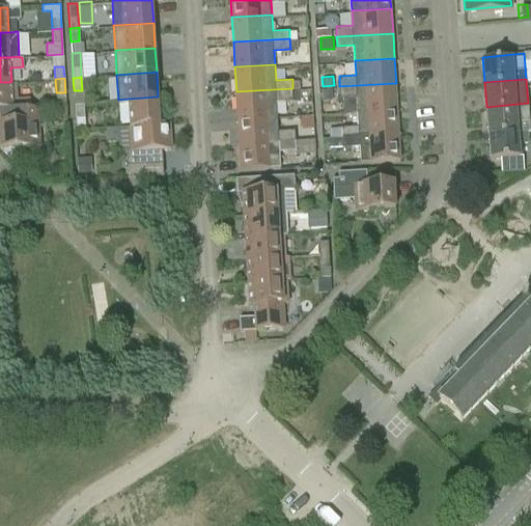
[(17,81),(11,81),(10,81),(10,82),(0,82),(0,107),(29,106),(29,95),(18,97),(17,81)]
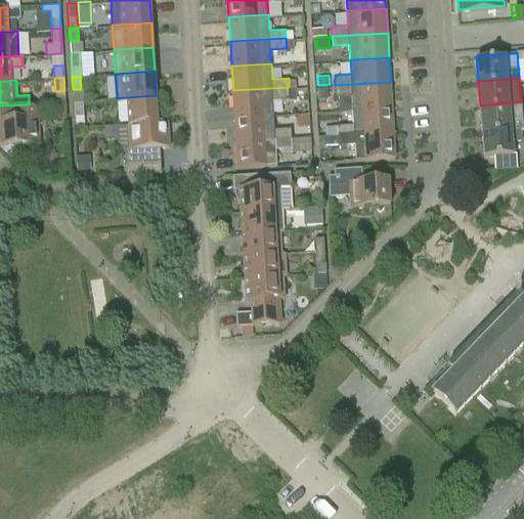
[(392,106),(391,82),(335,85),(336,94),(352,93),(353,109),(392,106)]
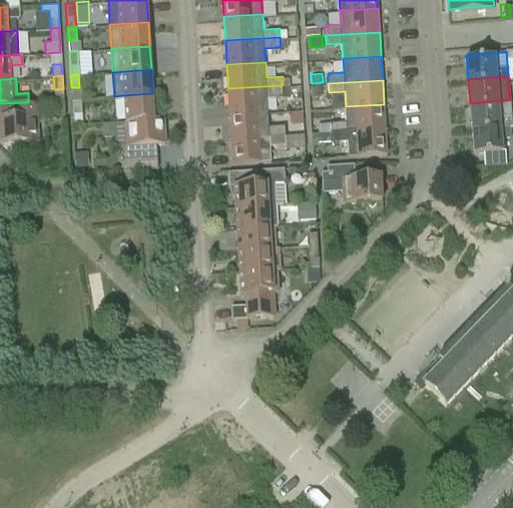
[(312,95),(321,95),(320,83),(311,84),(312,95)]
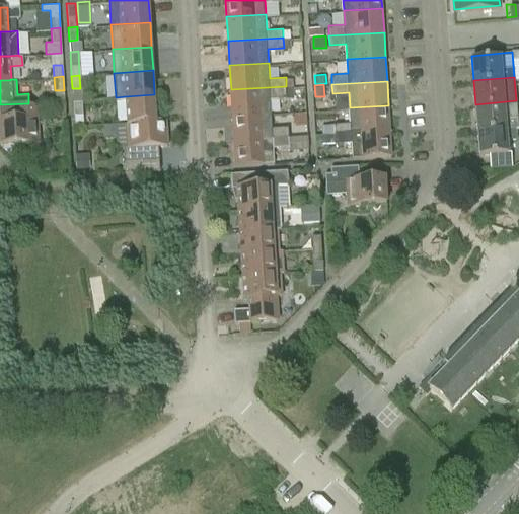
[(287,96),(286,86),(231,89),(232,114),(272,112),(271,97),(287,96)]
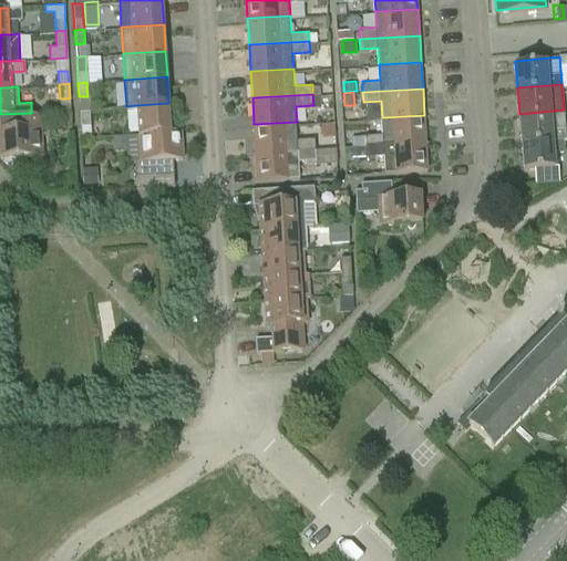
[(171,130),(168,103),(137,105),(140,132),(169,130),(171,130)]
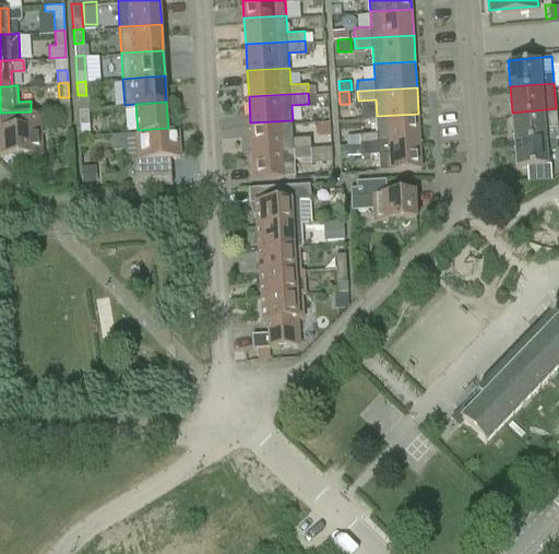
[(88,108),(79,109),(79,122),(88,122),(88,108)]
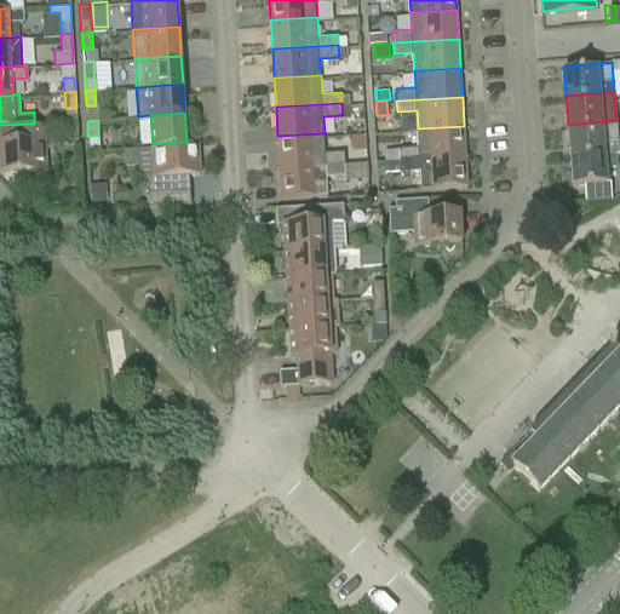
[(619,151),(616,120),(568,125),(570,154),(616,150),(616,151),(619,151)]
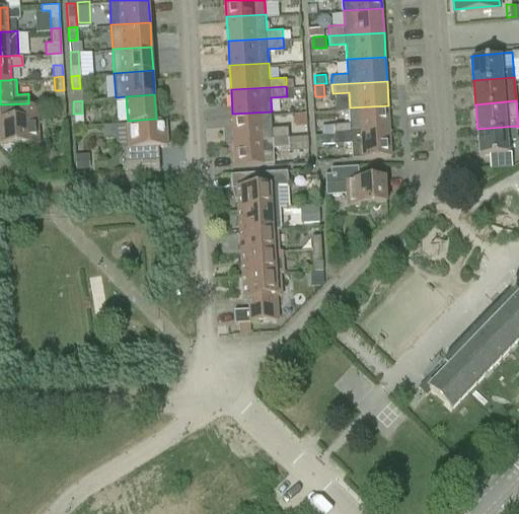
[(64,101),(56,101),(56,115),(65,115),(64,101)]
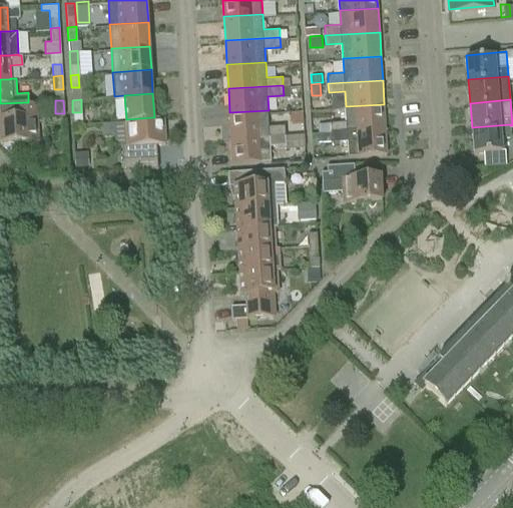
[(36,101),(28,102),(0,103),(0,126),(1,140),(9,147),(15,141),(39,139),(38,114),(36,114),(36,101)]
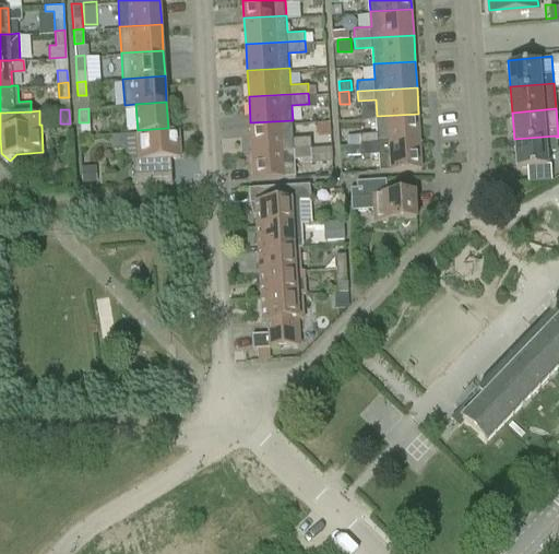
[(418,114),(377,116),(378,131),(360,132),(360,143),(420,139),(418,114)]
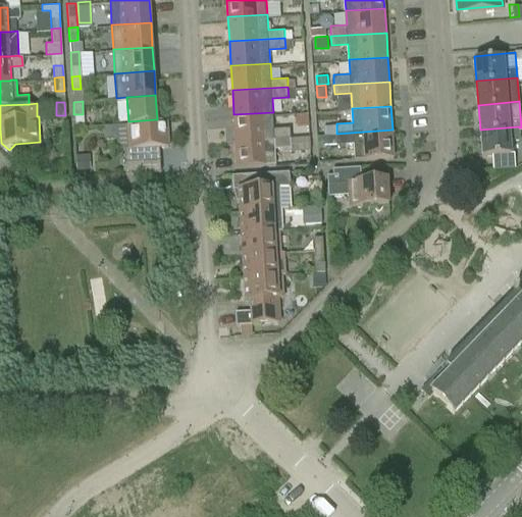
[(308,121),(307,110),(296,111),(297,122),(308,121)]
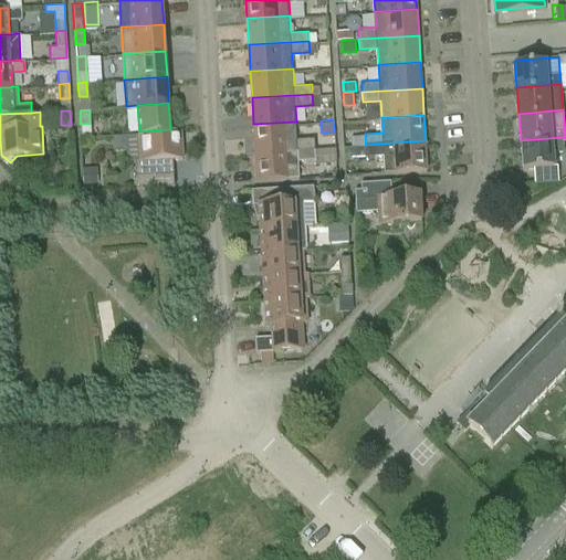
[(297,137),(296,122),(253,124),(255,150),(315,147),(315,136),(297,137)]
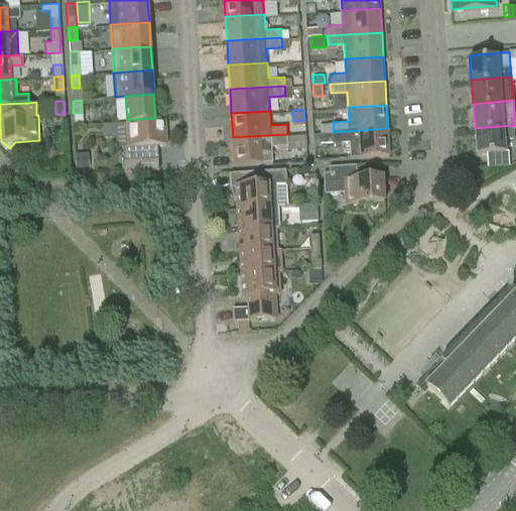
[(154,118),(127,120),(128,144),(123,144),(125,169),(159,167),(158,143),(167,142),(165,117),(155,118),(154,118)]
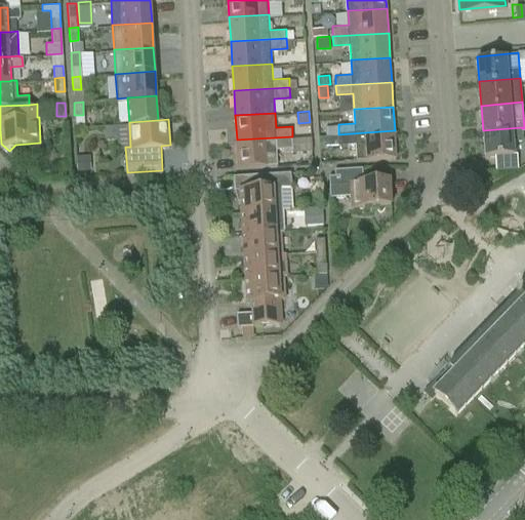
[(338,124),(326,124),(327,134),(338,134),(338,124)]
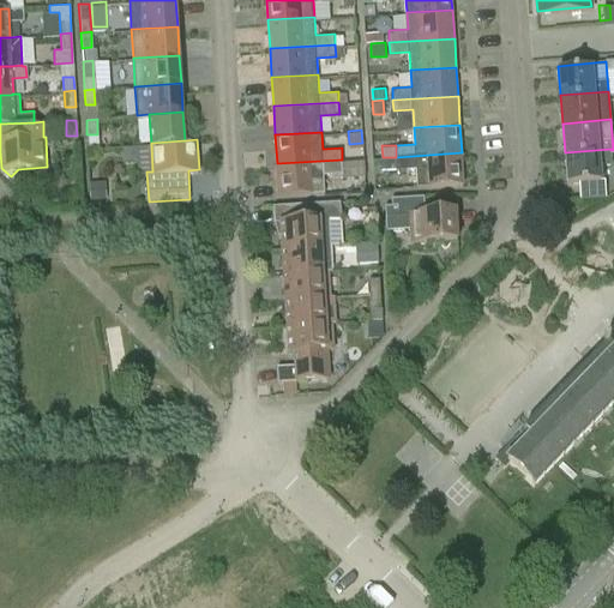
[(611,149),(565,152),(567,181),(602,179),(601,163),(612,162),(611,150),(611,149)]
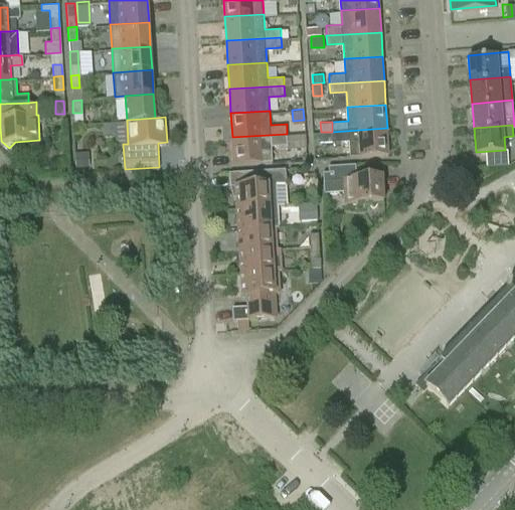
[(388,153),(387,128),(332,132),(333,141),(349,140),(350,155),(388,153)]
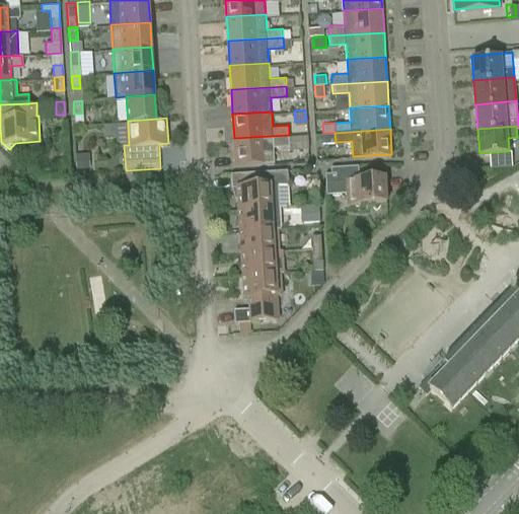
[(289,135),(234,138),(235,163),(274,161),(273,146),(290,145),(289,135)]
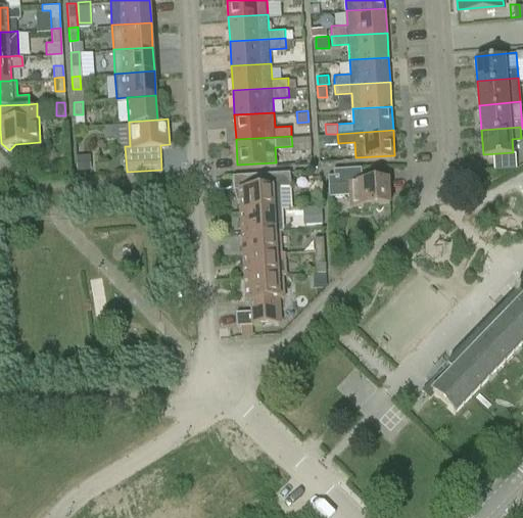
[(77,167),(90,167),(89,151),(76,151),(77,167)]
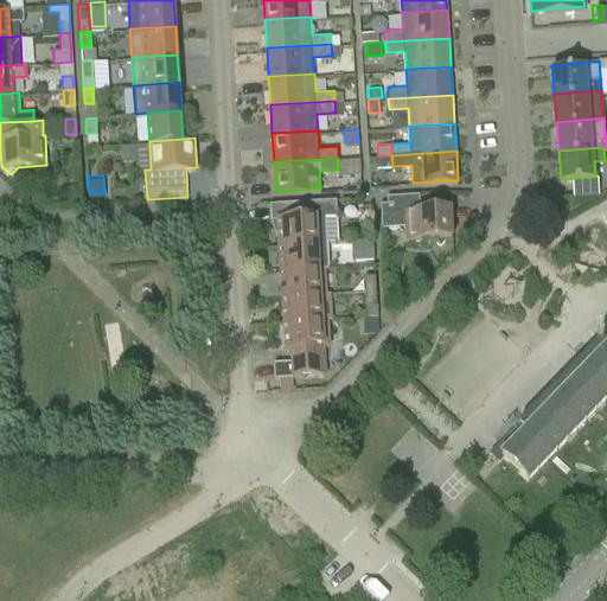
[(388,200),(381,200),(382,225),(406,224),(407,238),(433,236),(441,243),(447,235),(452,235),(451,205),(421,206),(420,192),(388,193),(388,200)]
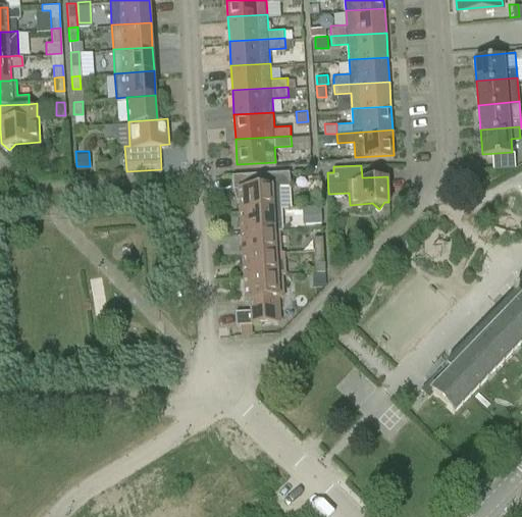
[(240,208),(280,206),(279,185),(289,184),(288,170),(276,171),(276,170),(242,172),(243,186),(239,186),(240,208)]
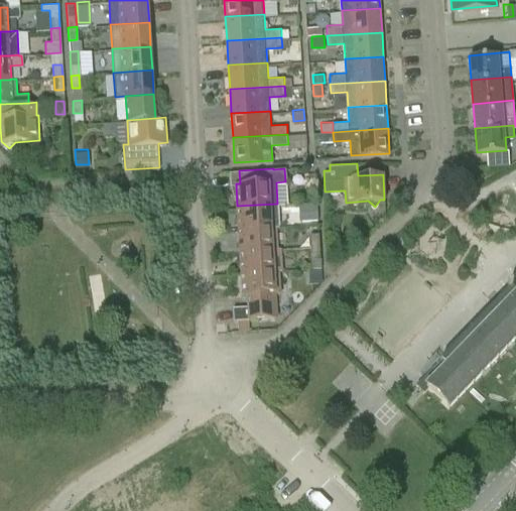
[(316,202),(298,204),(298,220),(317,219),(316,202)]
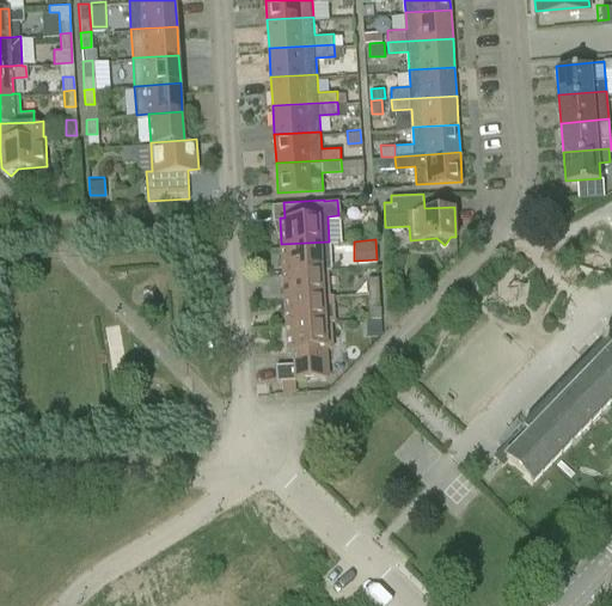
[(331,267),(329,242),(281,244),(282,270),(331,267)]
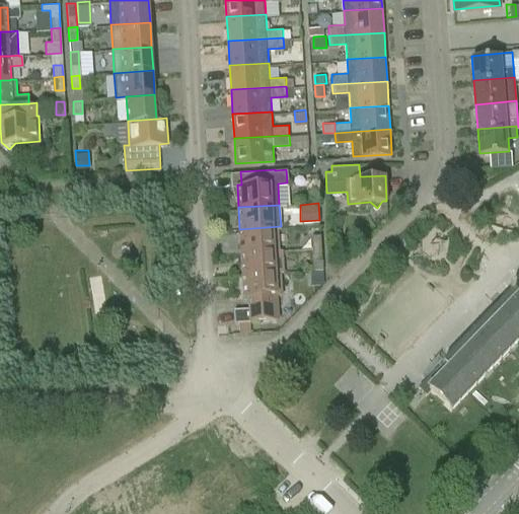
[(281,226),(239,229),(241,250),(280,248),(279,228),(281,228),(281,226)]
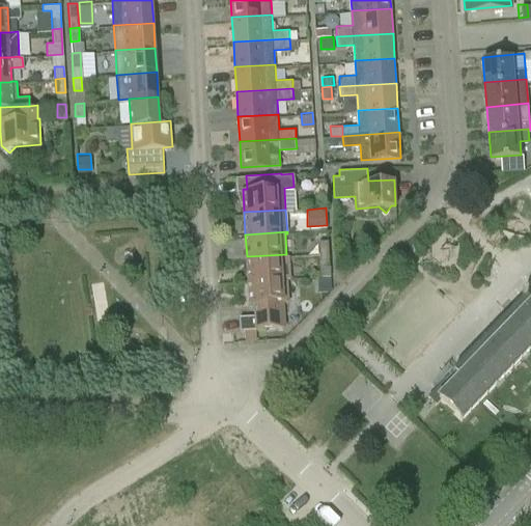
[(319,252),(328,252),(328,240),(318,240),(319,252)]
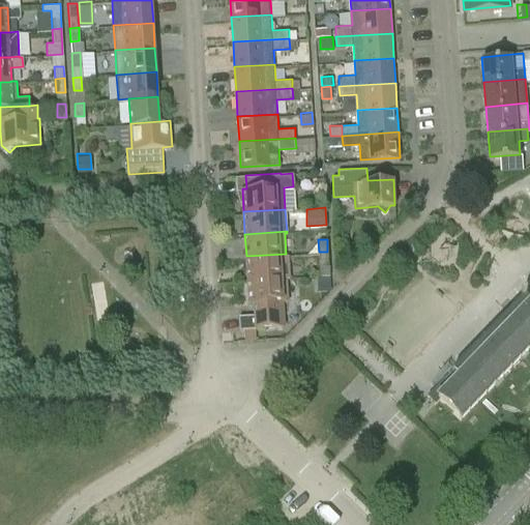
[(327,252),(319,252),(320,265),(328,265),(327,252)]
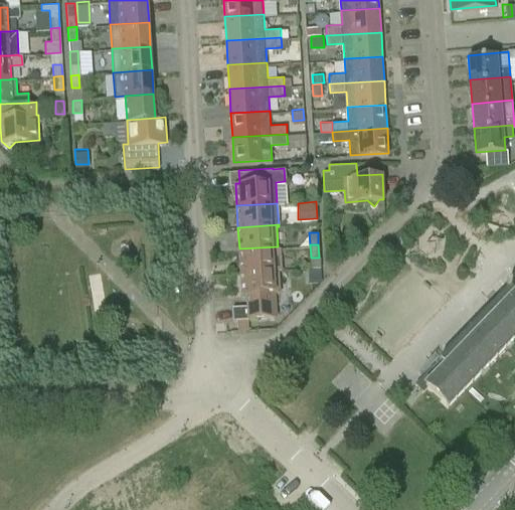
[(278,247),(278,246),(239,248),(240,271),(273,269),(281,268),(280,247),(278,247)]
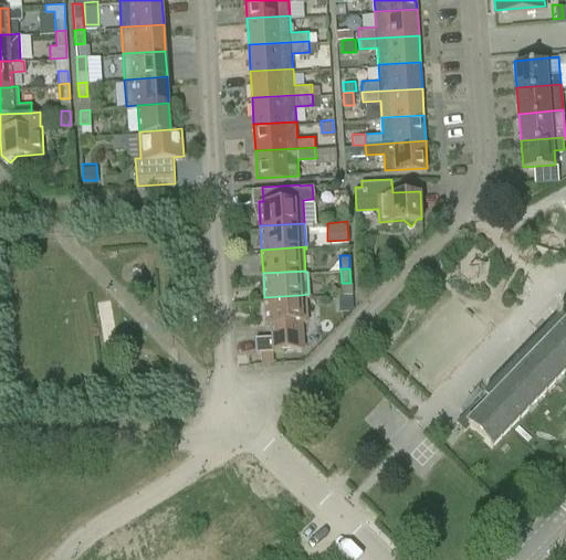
[(350,283),(342,283),(342,293),(352,293),(350,283)]
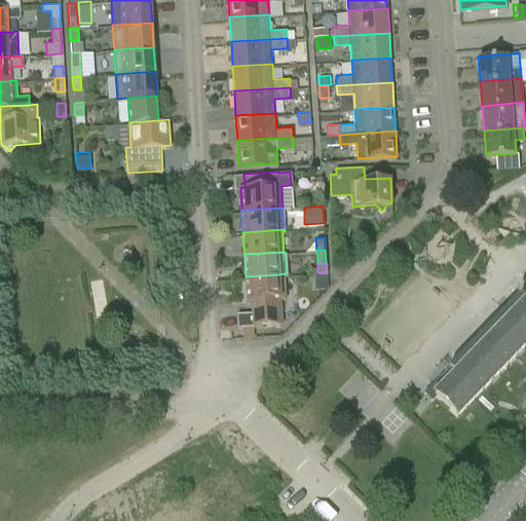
[(317,272),(314,273),(314,286),(328,286),(327,272),(317,272)]
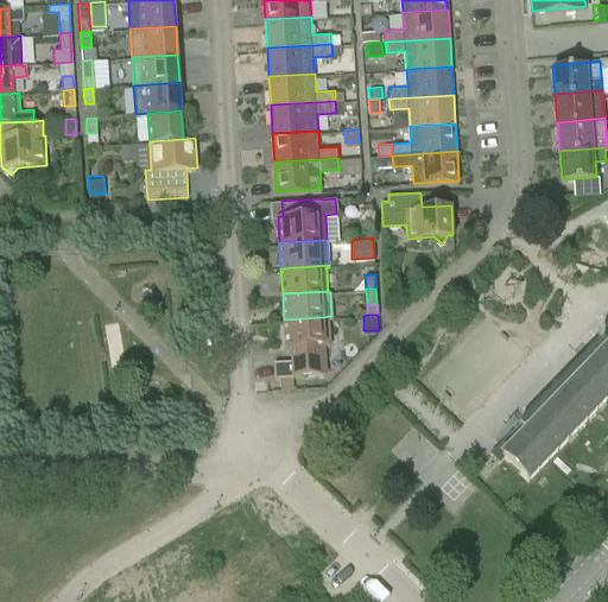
[(322,317),(284,319),(286,346),(291,346),(292,359),(274,360),(276,375),(305,373),(327,373),(324,343),(330,343),(329,317),(331,317),(331,316),(322,317)]
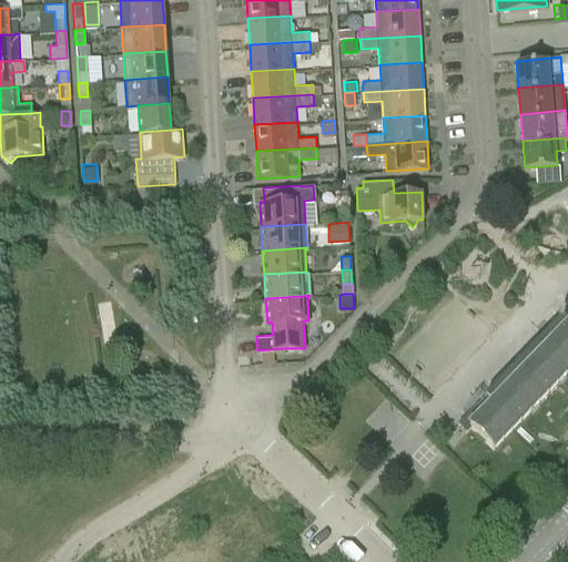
[(559,318),(458,422),(466,430),(470,426),(494,447),(567,369),(567,310),(563,315),(560,313),(557,316),(559,318)]
